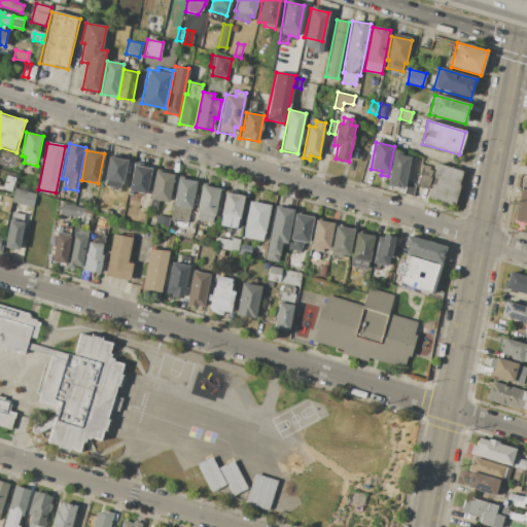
[(394,150),(401,152),(400,155),(410,157),(403,189),(387,186),(394,150)]
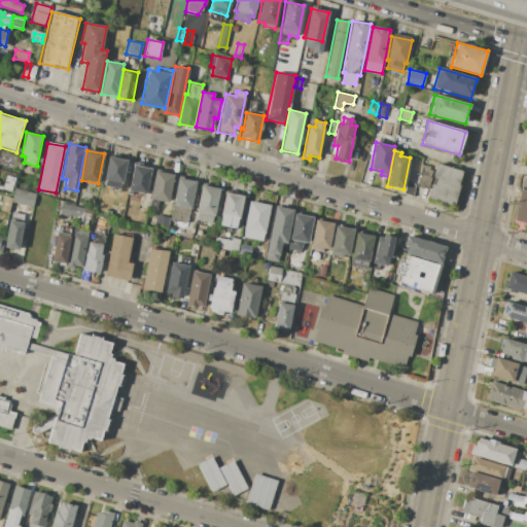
[(108,155),(128,160),(123,190),(103,186),(108,155)]
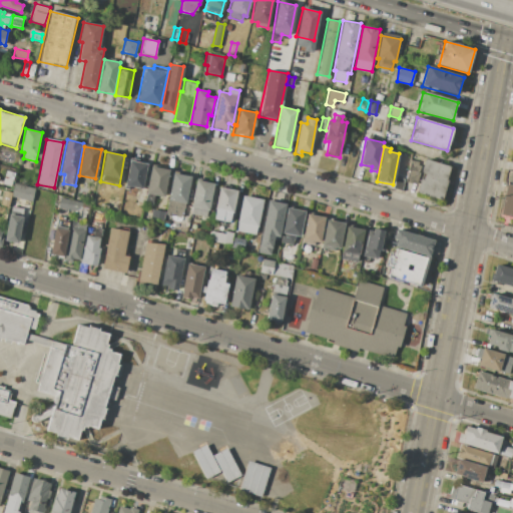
[(425,159),(450,167),(443,200),(417,192),(420,178),(424,179),(425,173),(422,172),(425,159)]
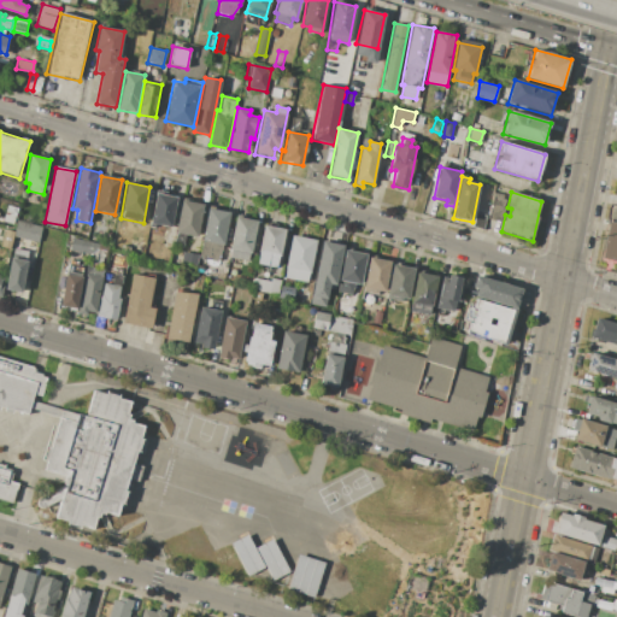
[(157,193),(177,197),(171,228),(168,227),(166,236),(148,234),(157,193)]
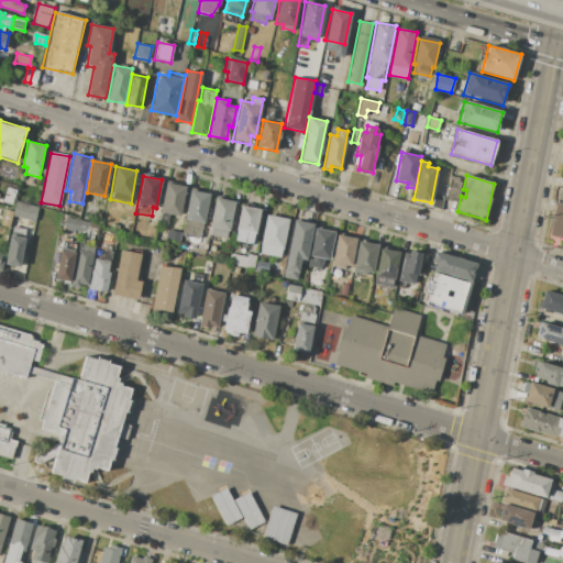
[(451,176),(462,179),(456,202),(445,199),(451,176)]
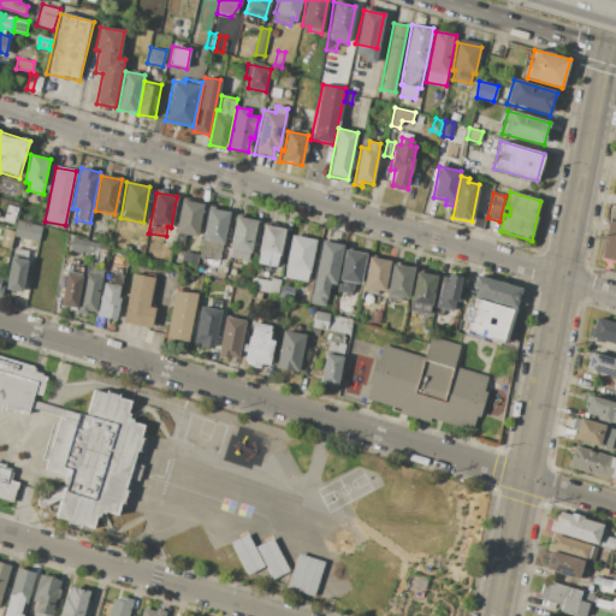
[(182,199),(203,203),(197,237),(185,235),(183,248),(173,246),(182,199)]
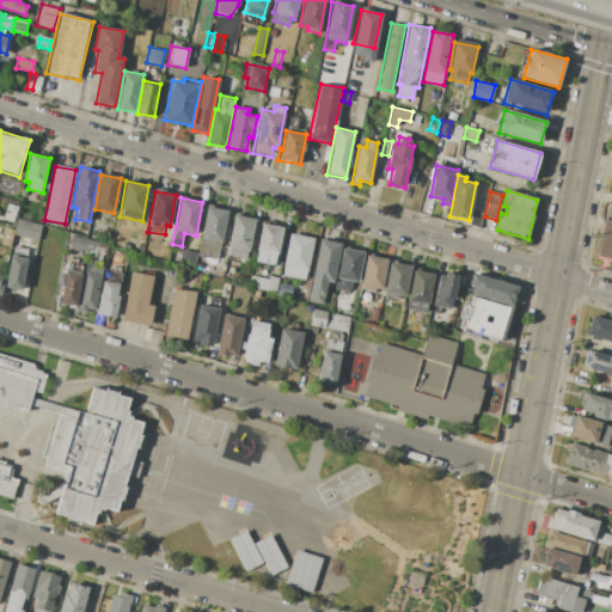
[(7,203),(18,206),(12,222),(2,220),(7,203)]
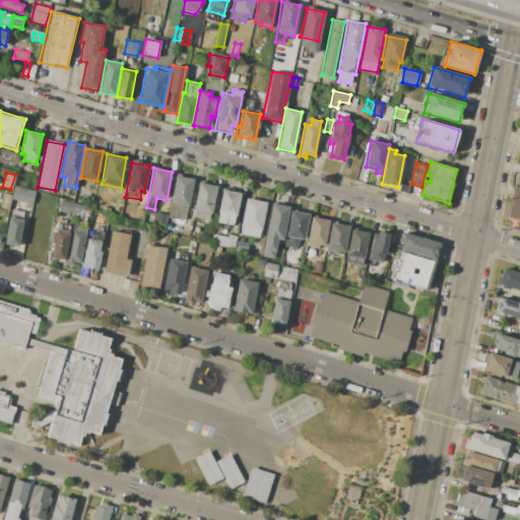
[(175,175),(194,179),(186,221),(168,217),(175,175)]
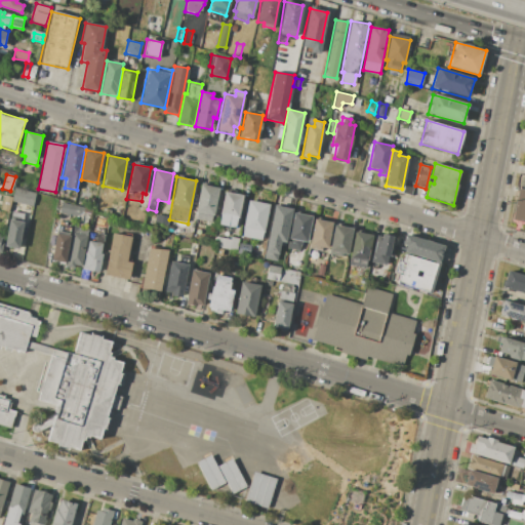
[(406,182),(414,184),(410,197),(402,194),(406,182)]
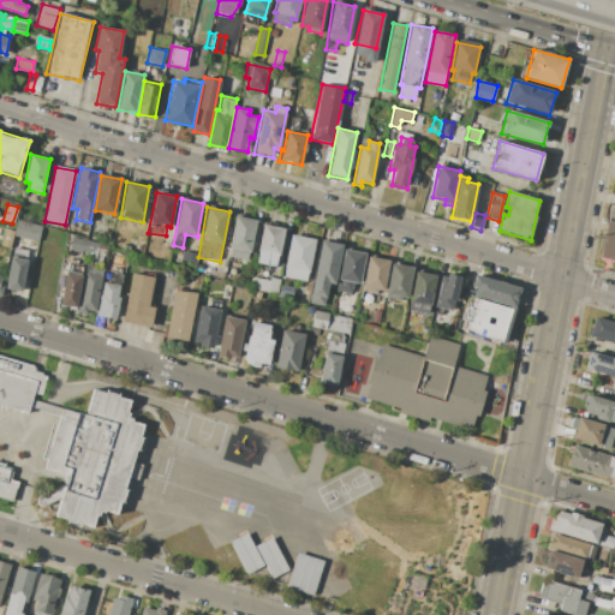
[(236,216),(256,220),(249,261),(227,257),(236,216)]
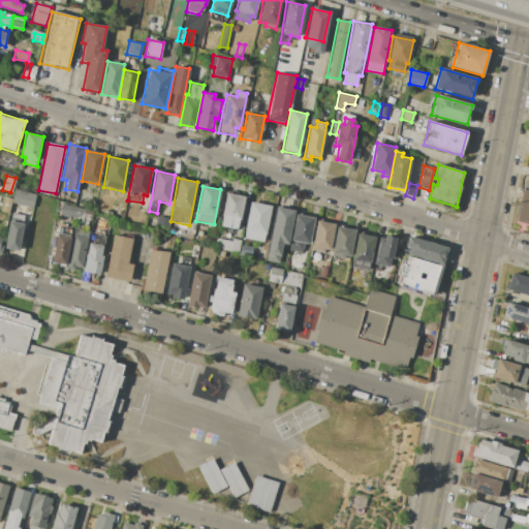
[(14,189),(35,194),(33,209),(12,204),(14,189)]
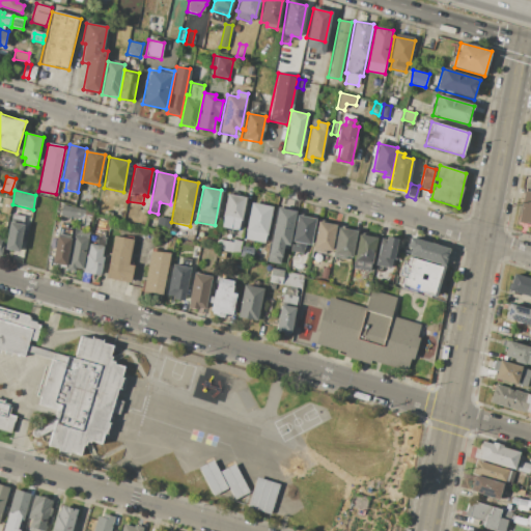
[(525,191),(530,192),(530,224),(519,222),(525,191)]
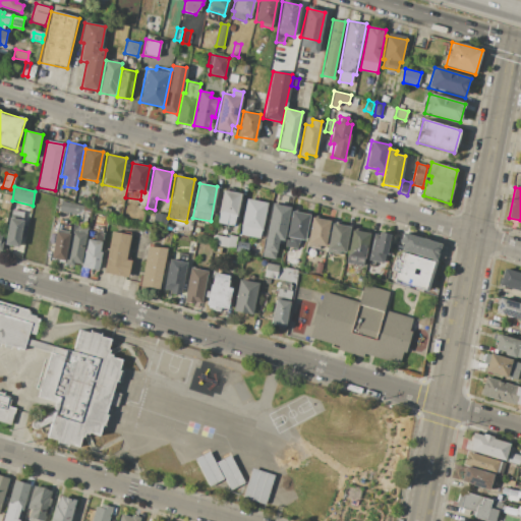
[(222,189),(241,192),(235,228),(216,224),(222,189)]
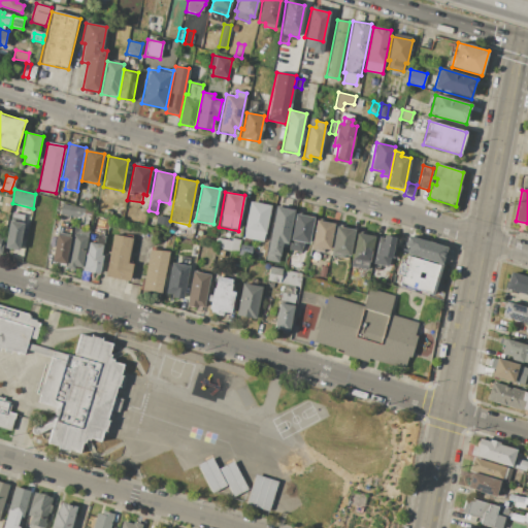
[(0,210),(5,196),(12,198),(7,212),(0,210)]
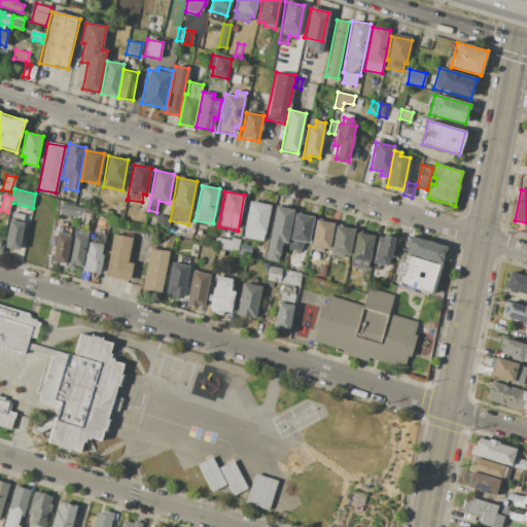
[(250,200),(271,204),(264,241),(254,239),(253,243),(242,241),(250,200)]
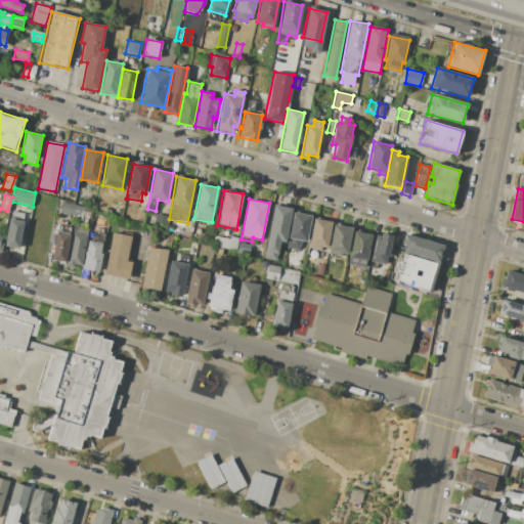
[(57,202),(92,208),(89,220),(55,213),(57,202)]
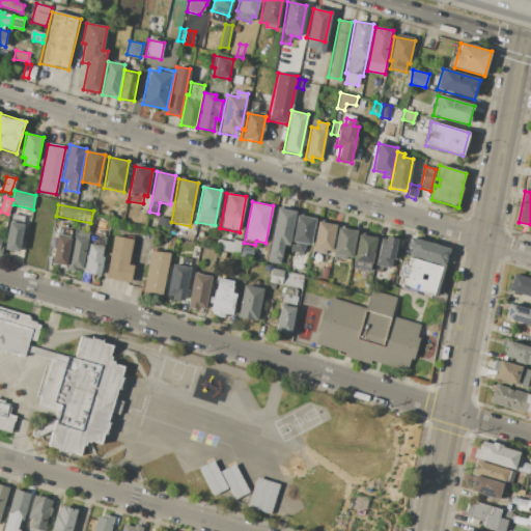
[(129,207),(136,208),(134,216),(127,215),(129,207)]
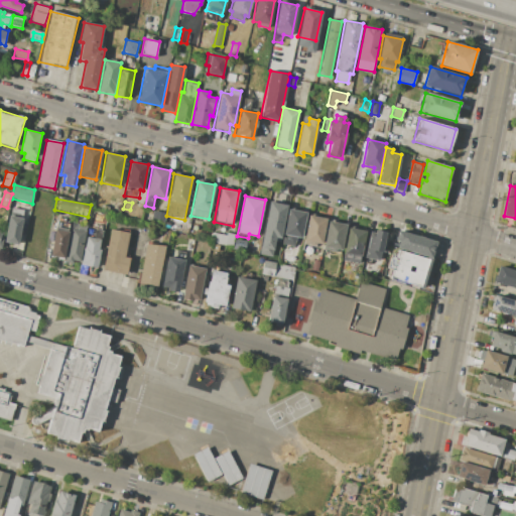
[(289,209),(307,212),(302,238),(296,237),(294,247),(282,244),(289,209)]
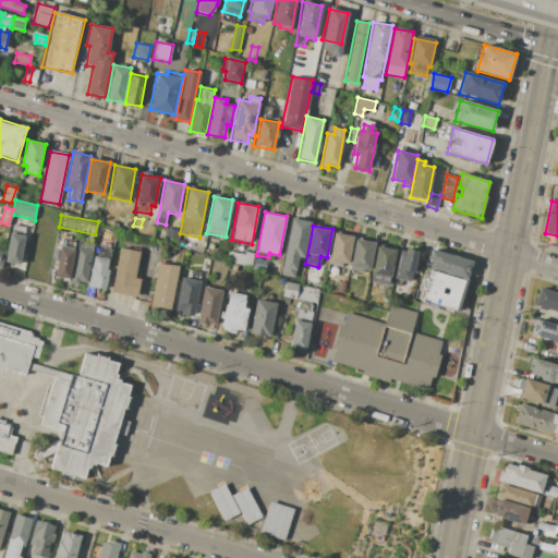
[(166,227),(179,230),(177,240),(165,238),(166,227)]
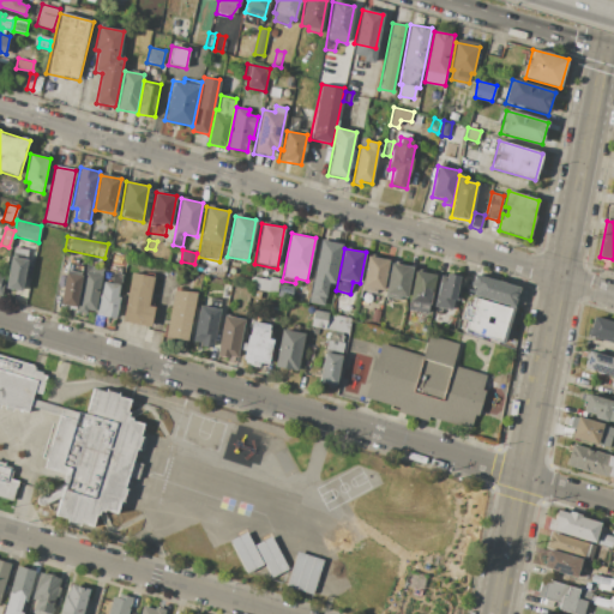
[(367,256),(389,260),(383,290),(374,289),(374,294),(361,292),(367,256)]
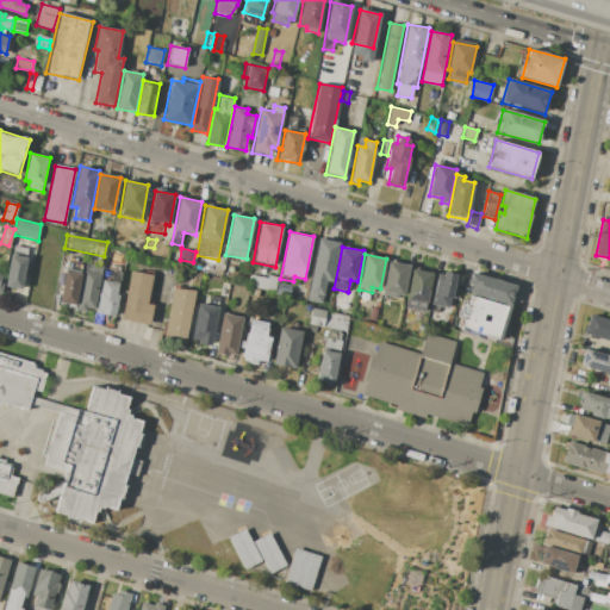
[(11,255),(26,257),(20,288),(5,286),(11,255)]
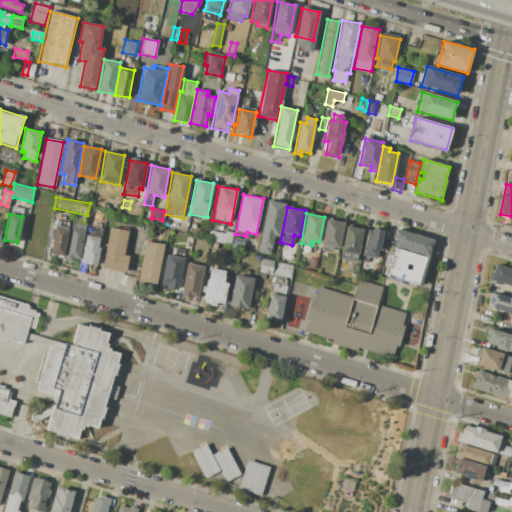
[(326,219),(344,223),(339,251),(321,247),(326,219)]
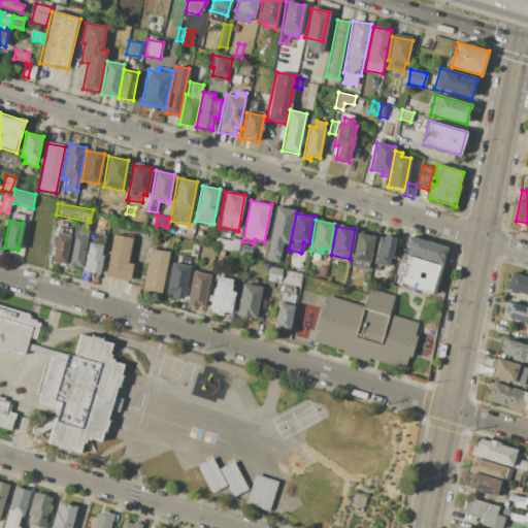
[(195,227),(206,229),(204,239),(194,237),(195,227)]
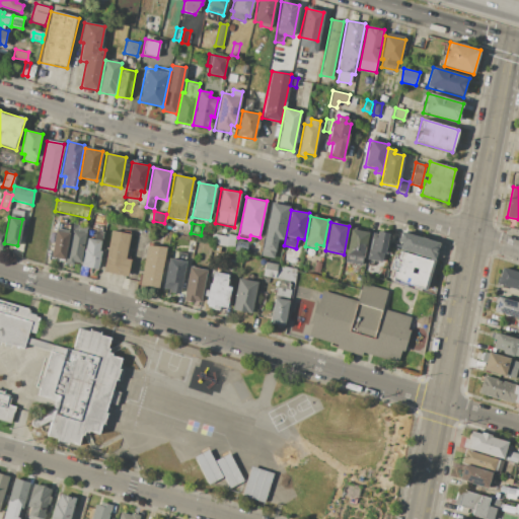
[(72,229),(75,230),(77,224),(87,227),(80,263),(74,262),(73,265),(65,263),(72,229)]
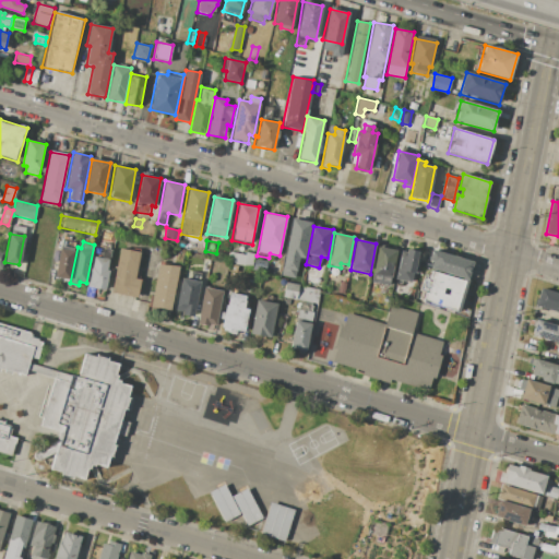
[(59,248),(62,248),(62,245),(74,248),(68,280),(54,277),(59,248)]
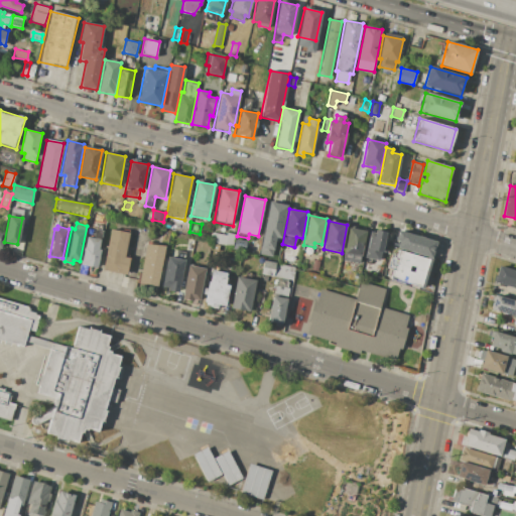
[(95,228),(104,229),(102,239),(93,237),(95,228)]
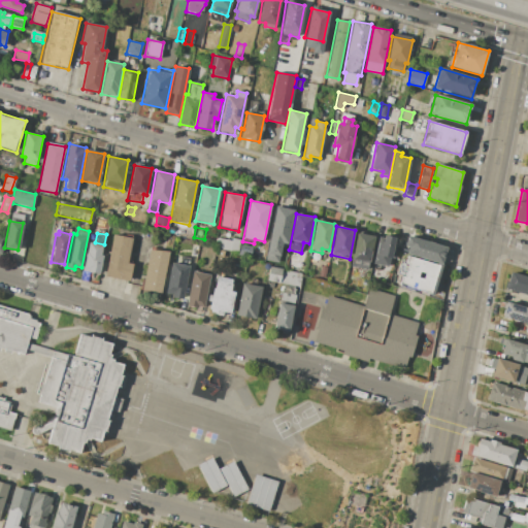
[(357,233),(374,236),(368,271),(350,267),(357,233)]
